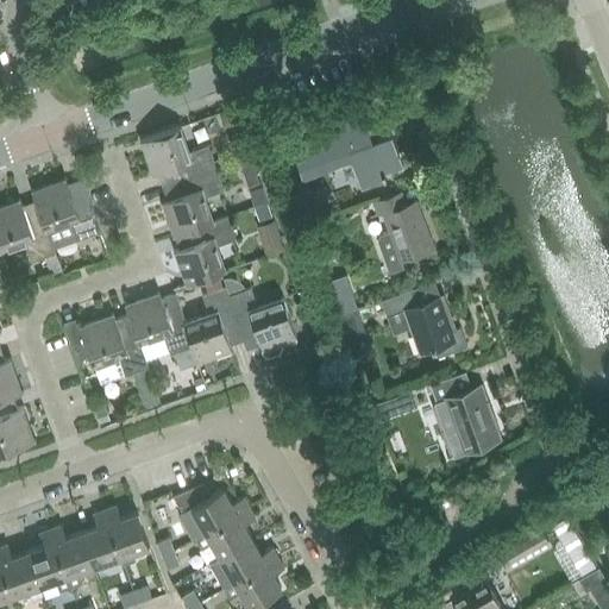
[(293,144),(297,157),(305,176),(352,158),(363,188),(388,179),(384,171),(403,165),(391,135),(374,142),(365,117),(299,142),(293,144)]
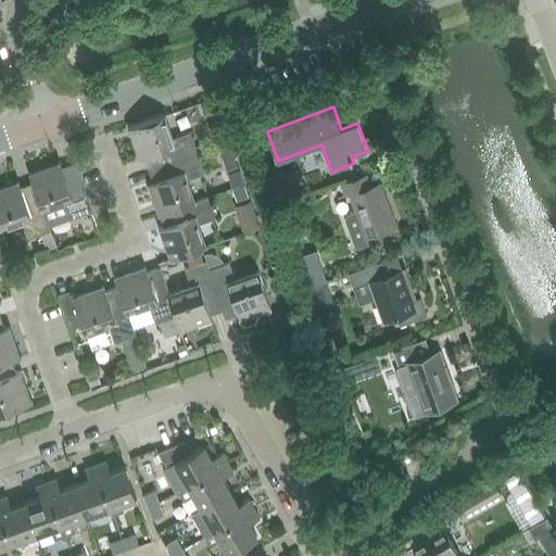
[(151,168),(198,152),(191,133),(175,138),(166,115),(128,128),(139,160),(147,158),(151,168)]
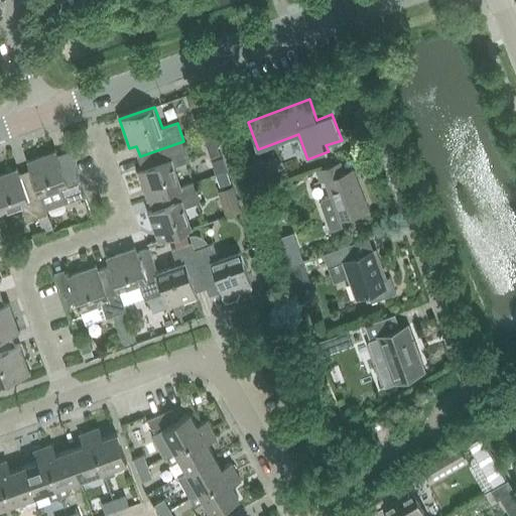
[(248,122),(253,120),(250,110),(235,116),(243,137),(252,133),(248,122)]
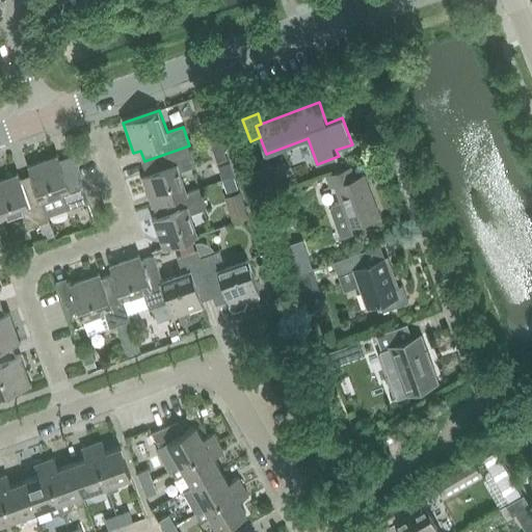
[(194,143),(197,158),(211,155),(207,140),(194,143)]
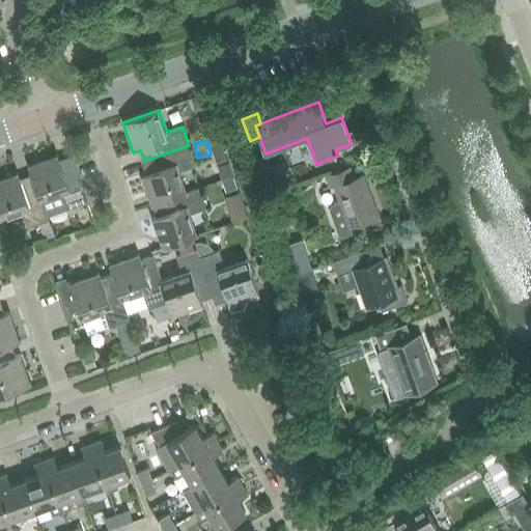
[(188,193),(187,192),(180,173),(196,167),(189,145),(144,161),(148,174),(142,176),(152,205),(154,205),(188,193)]
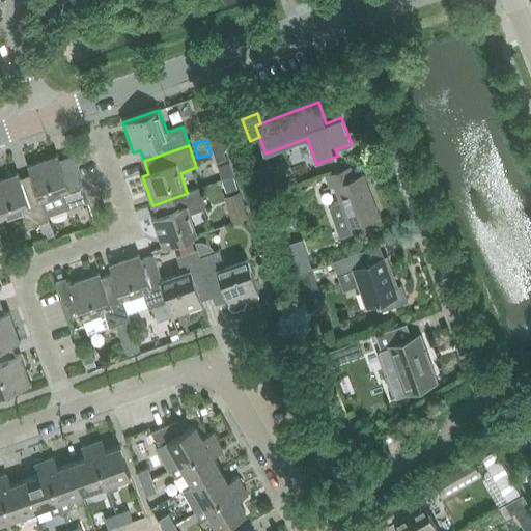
[(42,201),(43,201),(62,194),(68,210),(89,202),(73,156),(59,160),(58,155),(28,165),(31,174),(32,174),(42,201)]
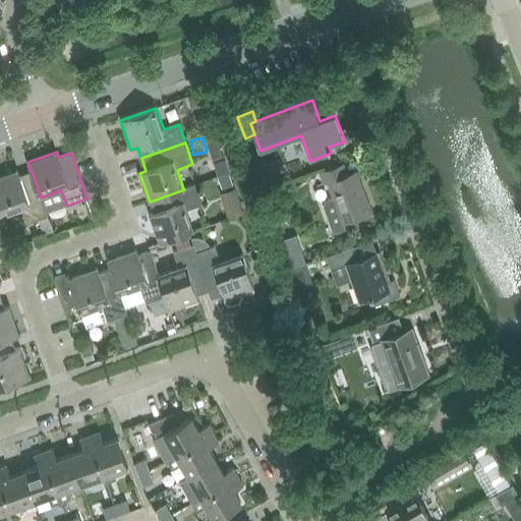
[(217,176),(228,173),(225,161),(214,164),(217,176)]
